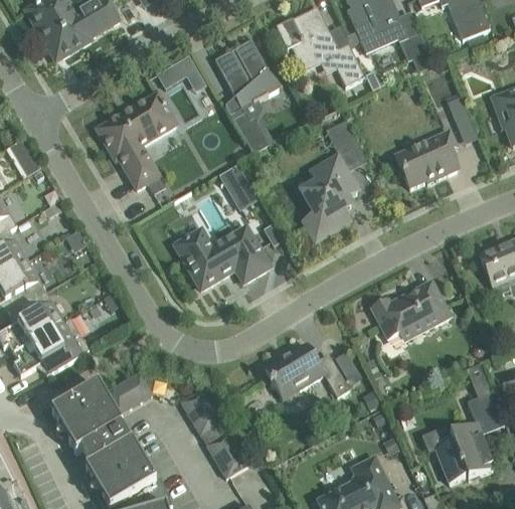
[(101,0),(92,5),(89,0),(84,0),(67,10),(61,0),(43,0),(26,10),(56,60),(91,39),(90,37),(120,19),(109,0),(101,0)]
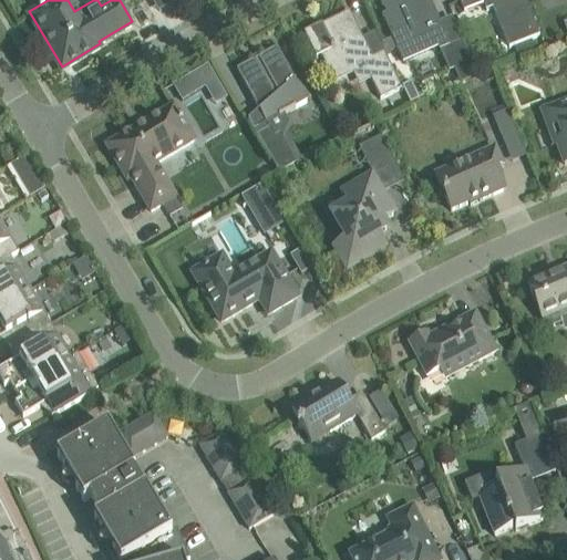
[(380,0),(382,6),(384,4),(384,6),(387,10),(382,12),(391,32),(392,35),(381,40),(384,48),(385,50),(397,45),(398,47),(403,58),(434,43),(439,42),(449,38),(442,22),(441,19),(432,1),(432,0),(380,0)]
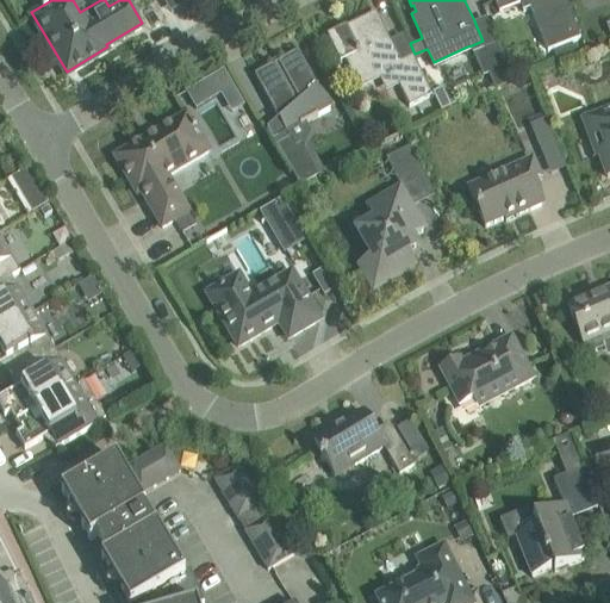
[(523,7),(530,5),(541,32),(542,31),(548,47),(580,35),(574,19),(576,19),(567,0),(496,0),(497,4),(506,0),(521,0),(523,7)]
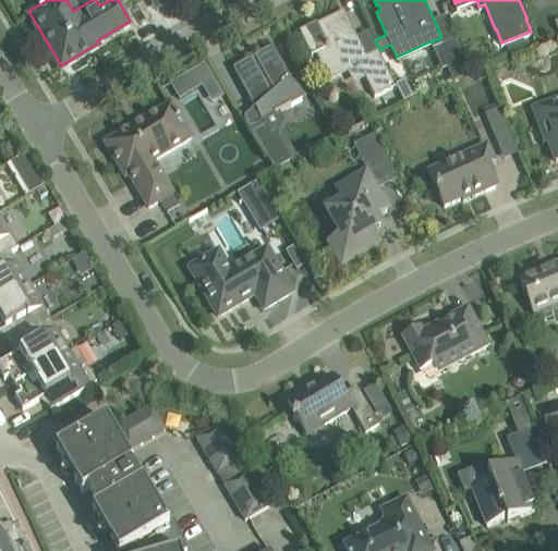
[(327,74),(358,59),(374,94),(397,83),(378,47),(366,53),(344,8),(299,29),(301,34),(308,48),(312,54),(316,51),(319,60),(315,62),(320,72),(325,70),(327,74)]
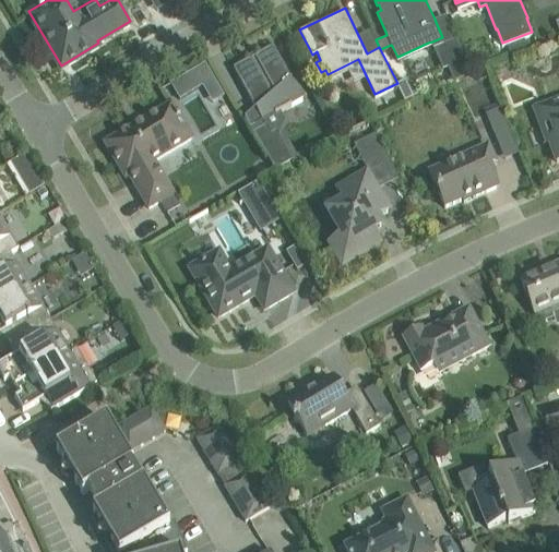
[(442,42),(439,43),(448,64),(454,80),(471,72),(456,36),(442,42)]
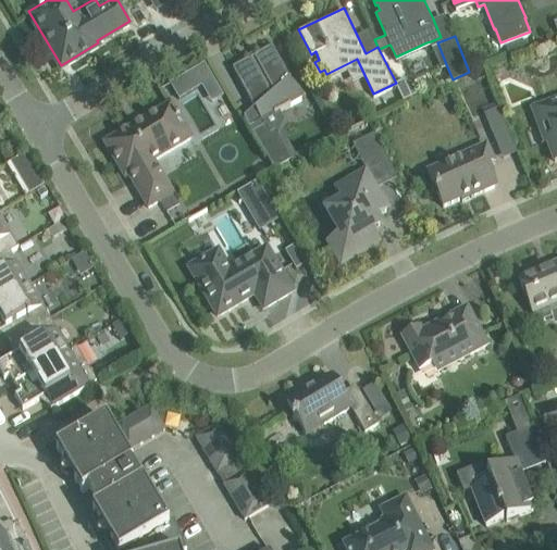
[(302,97),(272,42),(233,65),(262,119),(302,97)]
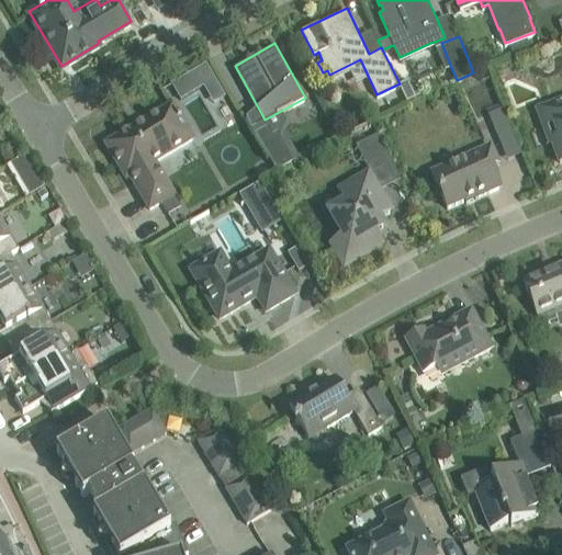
[(561,93),(534,104),(546,142),(552,139),(560,160),(561,159),(561,93)]
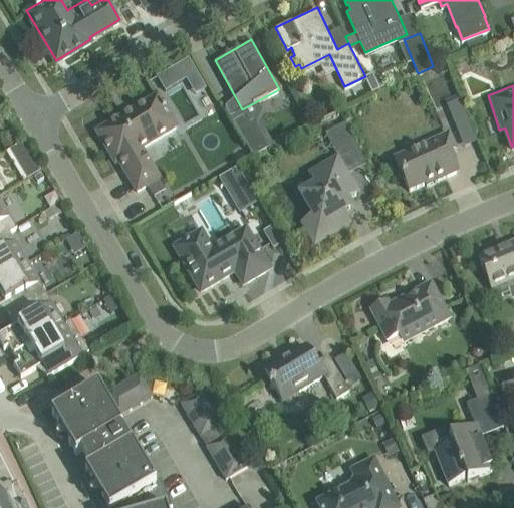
[(97,129),(115,160),(118,158),(137,189),(155,178),(159,176),(141,146),(176,124),(158,93),(97,129)]
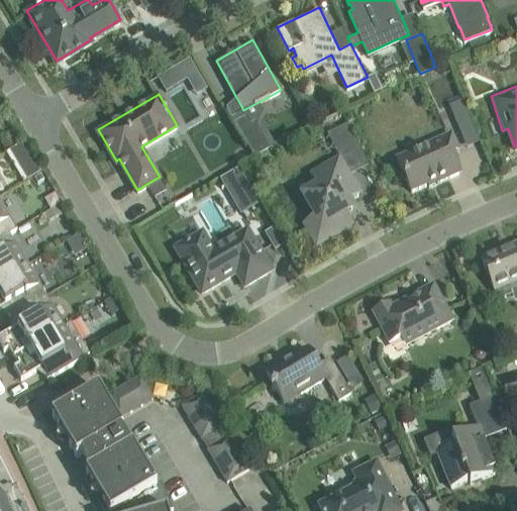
[(463,97),(449,103),(456,120),(472,114),(463,97)]
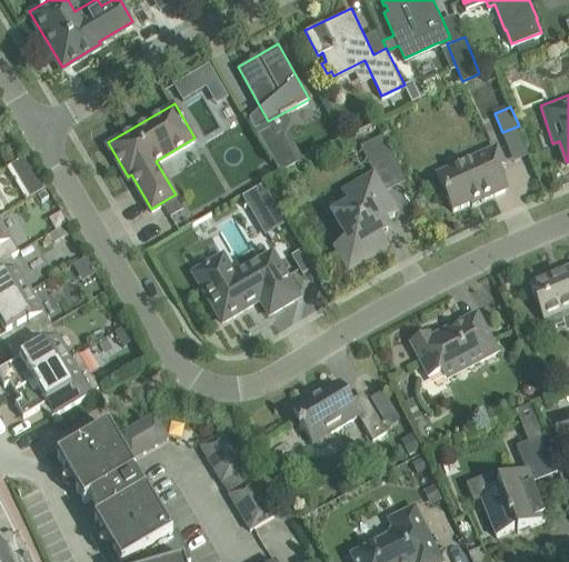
[(280,129),(275,132),(270,123),(257,131),(278,170),(297,160),(280,129)]
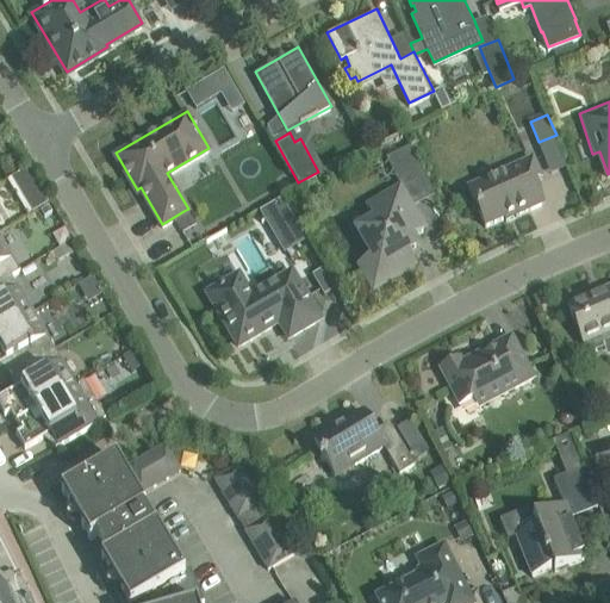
[(410,142),(386,155),(399,182),(423,171),(410,142)]
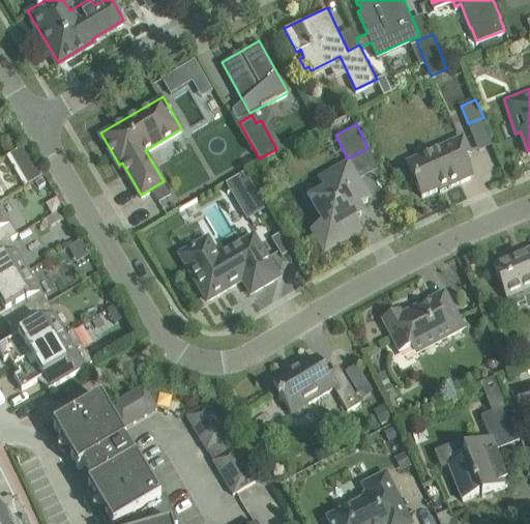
[(17,142),(11,131),(5,134),(2,142),(5,148),(17,142)]
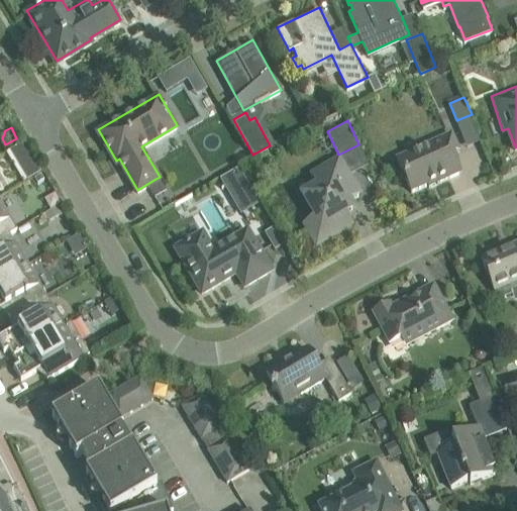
[(453,150),(459,147),(451,130),(396,156),(411,189),(428,182),(428,184),(461,169),(453,150)]
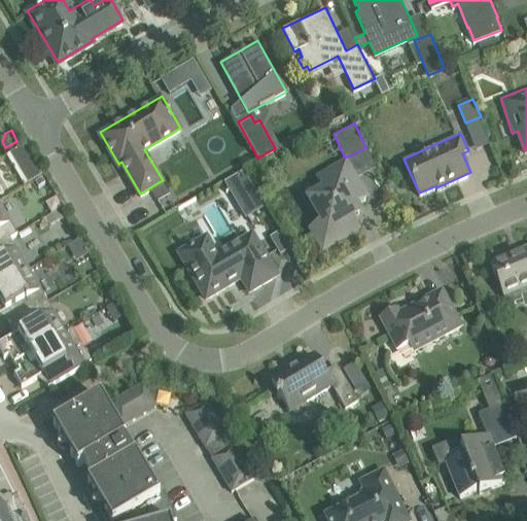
[(36,162),(22,170),(28,181),(42,172),(36,162)]
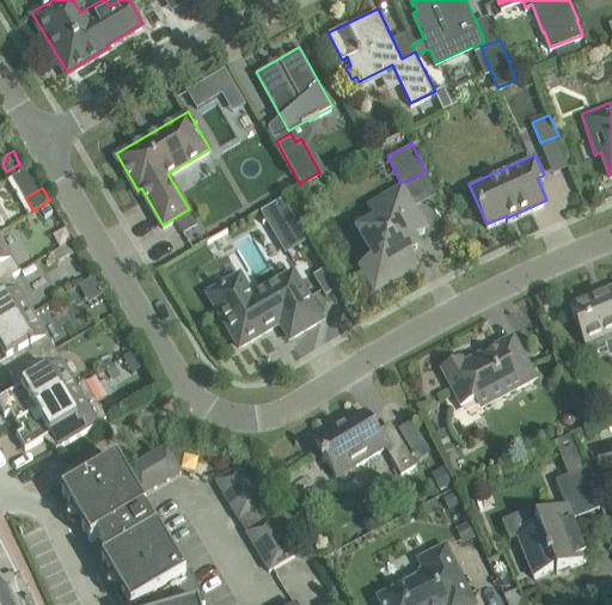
[(375,218),(360,228),(374,252),(361,260),(363,263),(375,283),(416,260),(412,254),(408,244),(409,237),(424,228),(411,205),(401,188),(368,206),(375,218)]
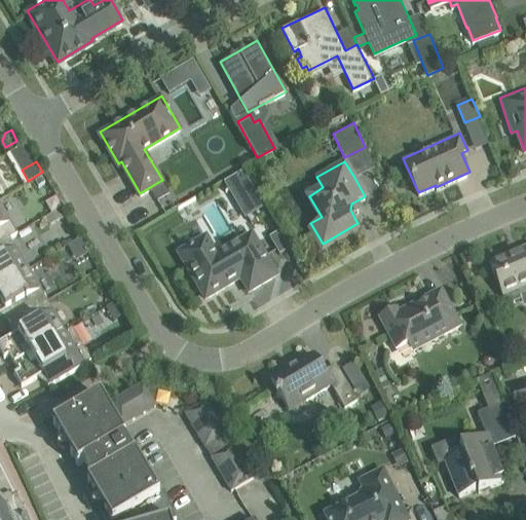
[(245,168),(225,179),(234,195),(236,194),(243,206),(243,207),(247,213),(264,202),(245,168)]
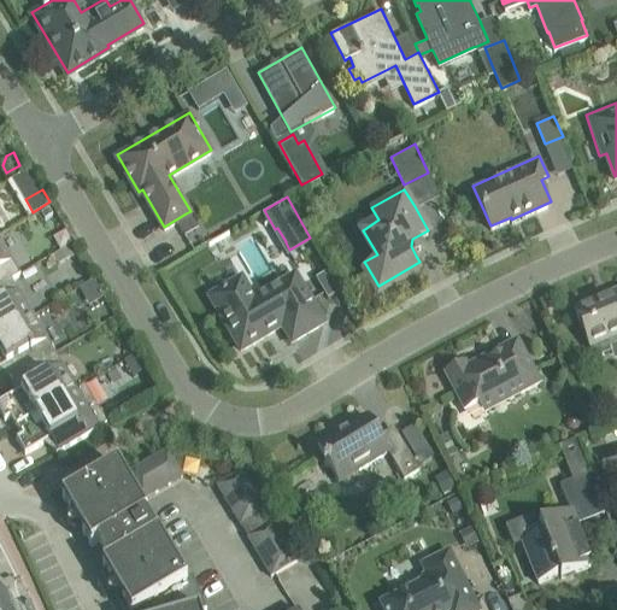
[(48,204),(41,209),(46,215),(52,211),(48,204)]
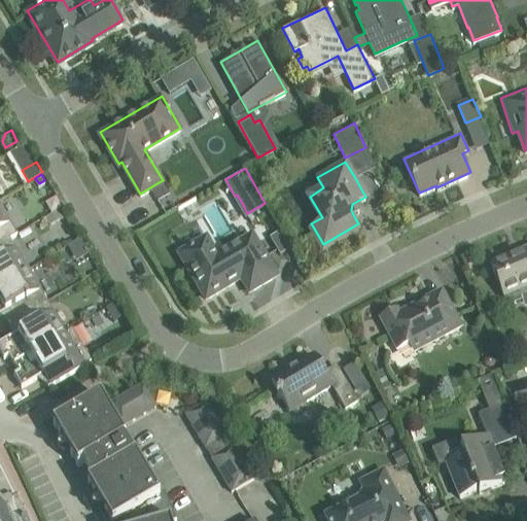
[(0,240),(16,231),(0,202),(0,240)]
